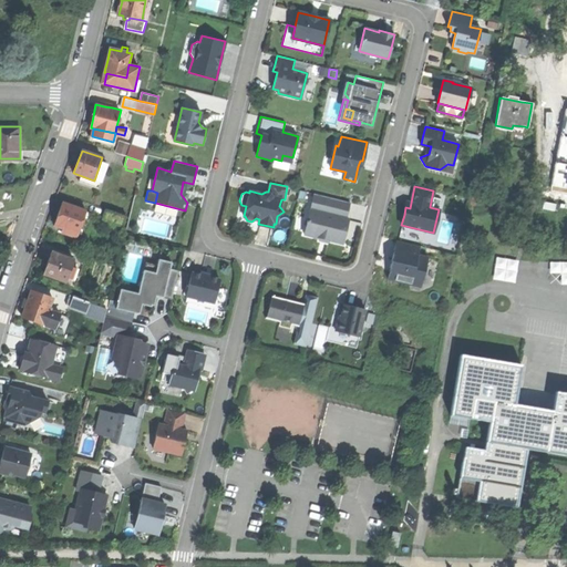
[(313,194),(311,202),(323,205),(326,196),(313,194)]
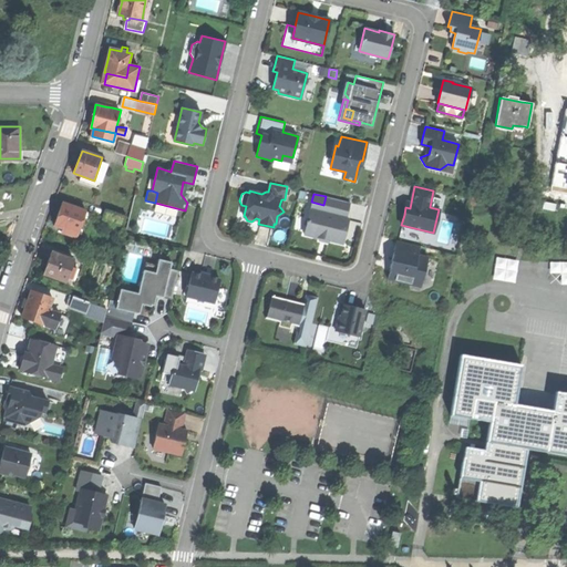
[(323,205),(311,202),(305,234),(319,237),(328,239),(343,244),(346,230),(349,219),(346,218),(349,202),(326,196),(323,205)]
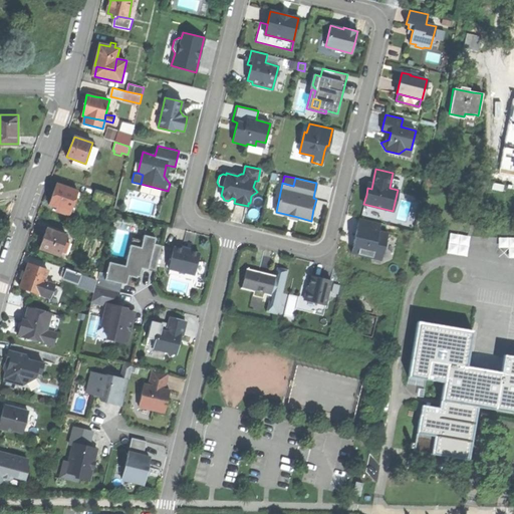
[(53,194),(50,204),(58,207),(56,210),(70,215),(77,191),(56,184),(53,194)]
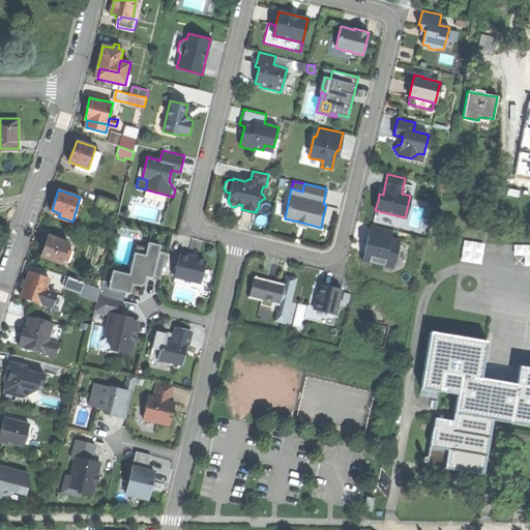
[(98,196),(95,204),(114,210),(117,202),(98,196)]
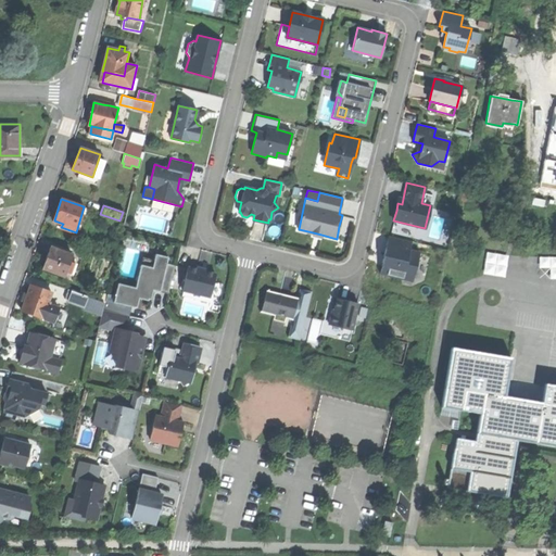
[(411,248),(412,240),(386,234),(376,274),(412,281),(419,250),(411,248)]
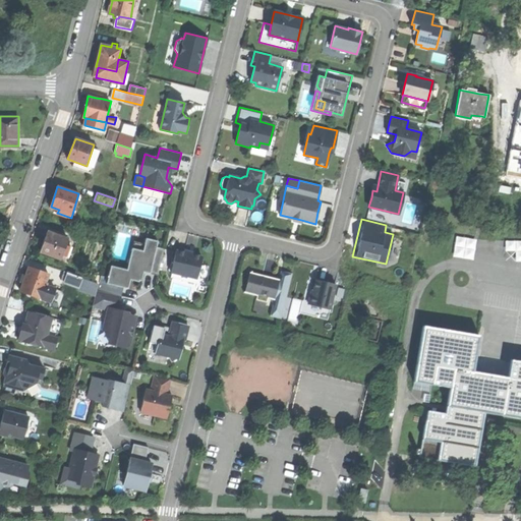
[(44,242),(41,252),(61,259),(62,254),(65,245),(68,238),(48,231),(44,242)]
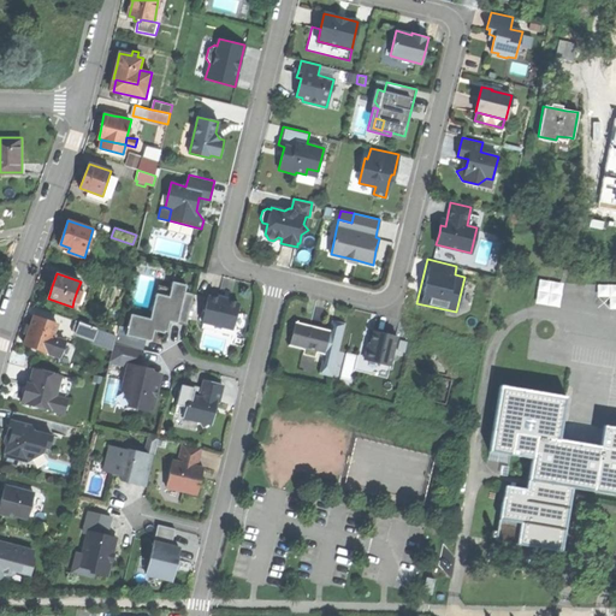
[(539,279),(537,303),(561,306),(563,282),(539,279)]
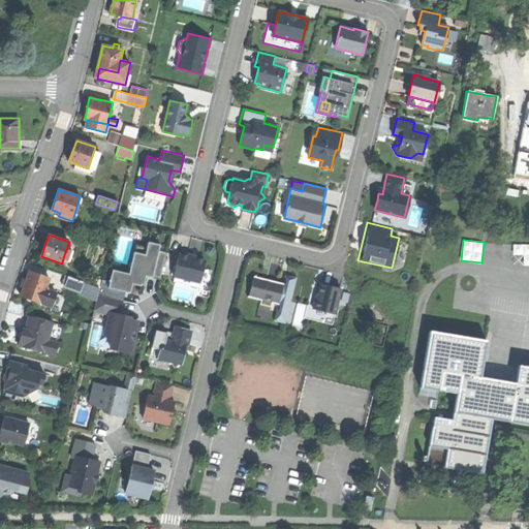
[(107,287),(130,292),(131,288),(132,284),(141,286),(142,284),(144,284),(146,275),(160,279),(166,252),(159,250),(160,244),(148,241),(147,247),(145,255),(133,252),(129,273),(113,269),(107,287)]
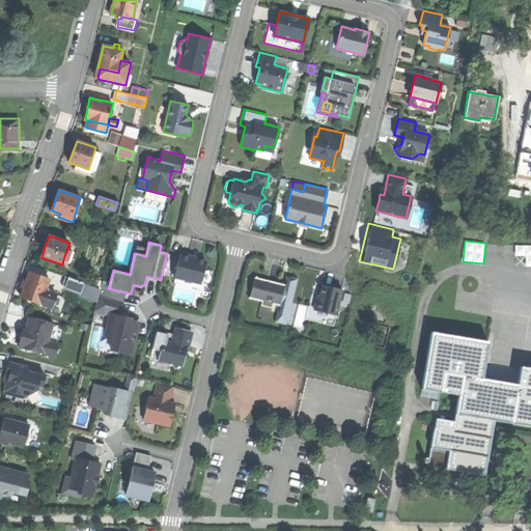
[(136,245),(134,253),(145,256),(147,248),(136,245)]
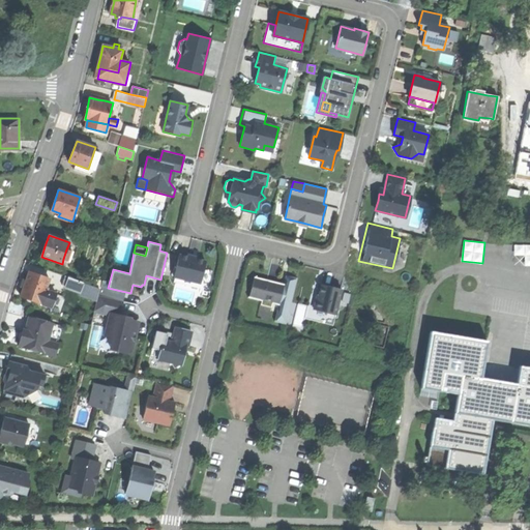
[(72,252),(66,249),(63,259),(69,261),(72,252)]
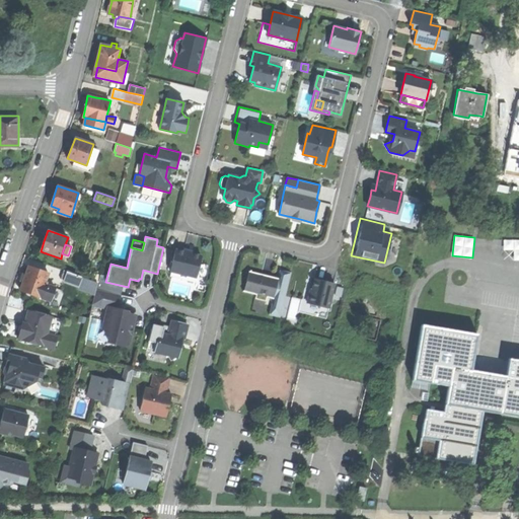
[(174,249),(170,271),(183,274),(196,277),(201,255),(174,249)]
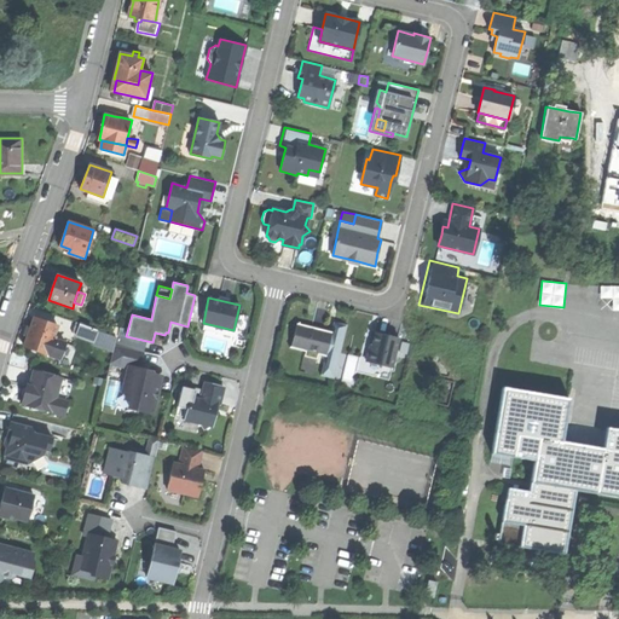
[(29,331),(24,346),(47,354),(51,342),(53,343),(55,339),(56,335),(53,335),(57,325),(34,317),(29,331)]
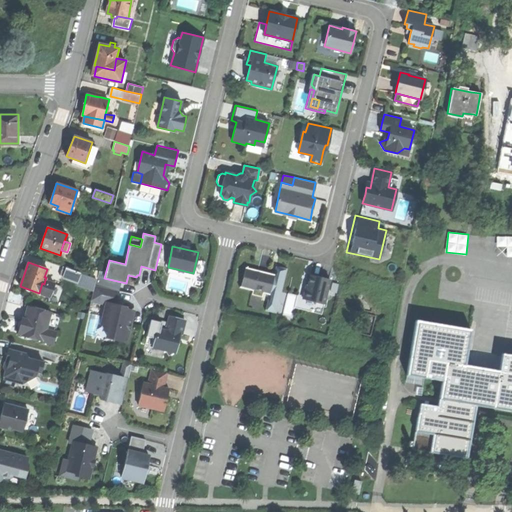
[(257,271),(246,269),(242,288),(253,290),(252,294),(261,296),(262,293),(269,294),(265,310),(276,313),(287,269),(276,266),(274,274),(265,272),(257,270),(257,271)]
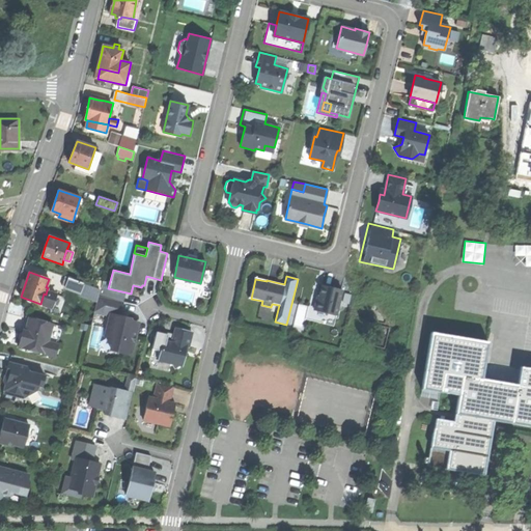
[(65,286),(81,291),(83,283),(68,278),(65,286)]
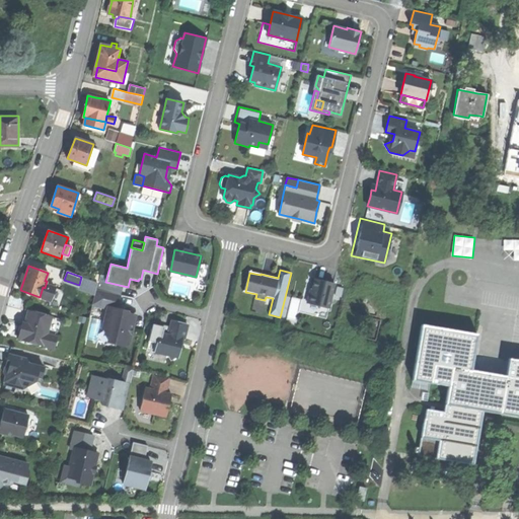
[(98,282),(81,277),(79,285),(78,288),(94,294),(98,282)]
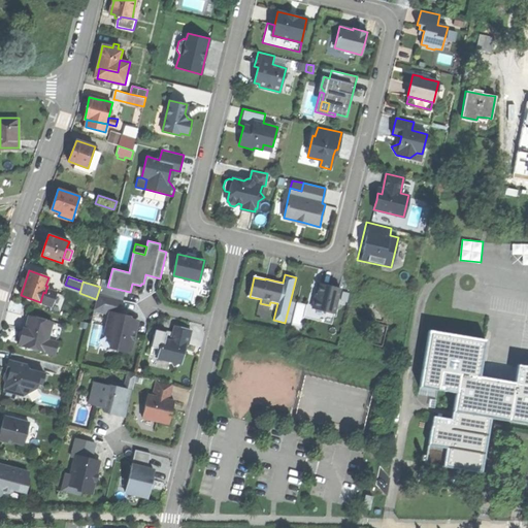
[(328,286),(320,284),(318,294),(317,299),(312,301),(311,304),(315,306),(314,309),(334,314),(340,288),(328,286)]
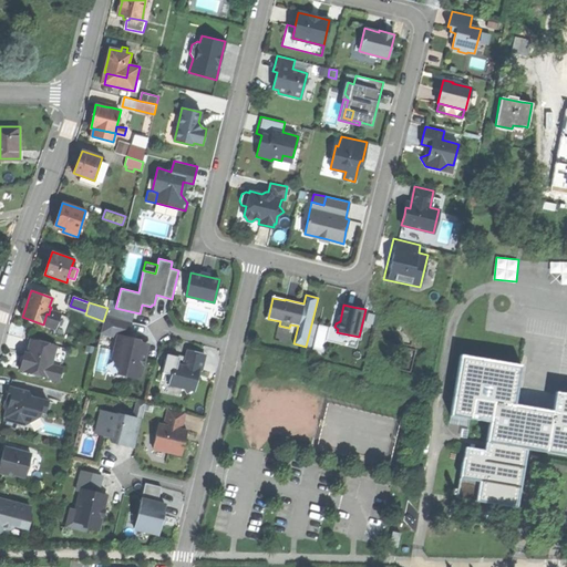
[(60,313),(50,310),(49,315),(47,313),(43,325),(54,328),(60,313)]
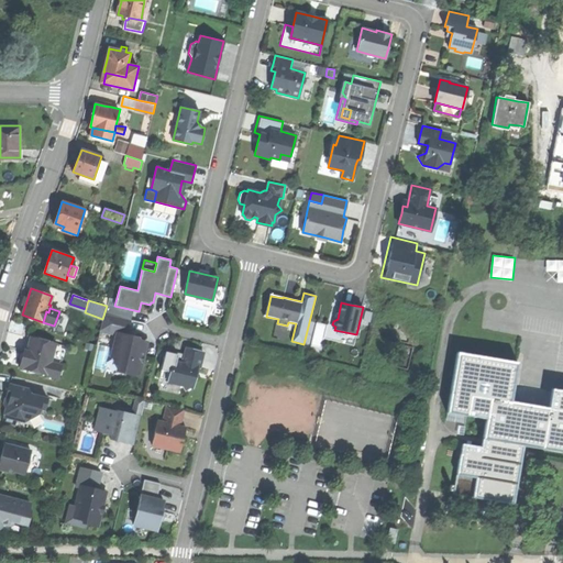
[(353,345),(356,334),(334,330),(335,327),(332,324),(333,321),(338,319),(339,313),(330,312),(324,339),(353,345)]
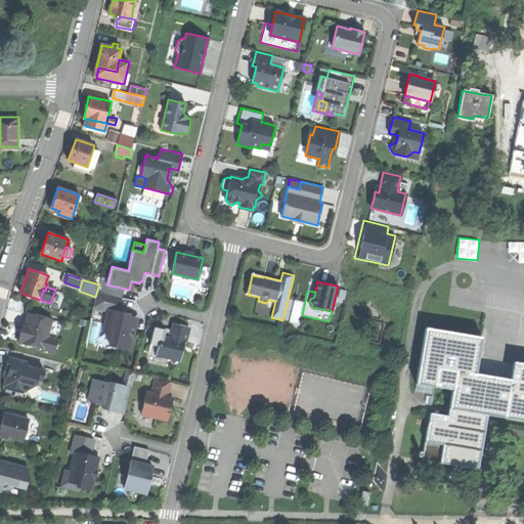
[(110,344),(129,349),(136,318),(126,316),(118,314),(122,298),(104,294),(100,308),(108,310),(104,331),(112,333),(110,344)]
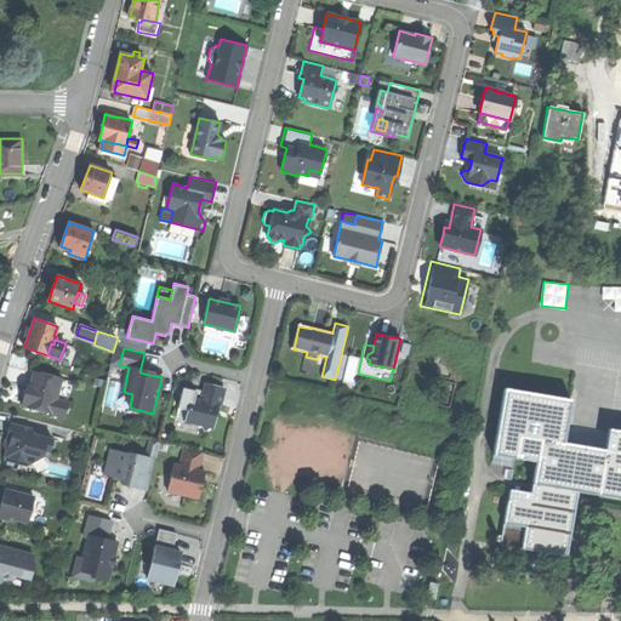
[(73,381),(34,371),(32,380),(29,386),(27,386),(26,389),(27,391),(26,397),(23,398),(21,405),(63,416),(73,381)]
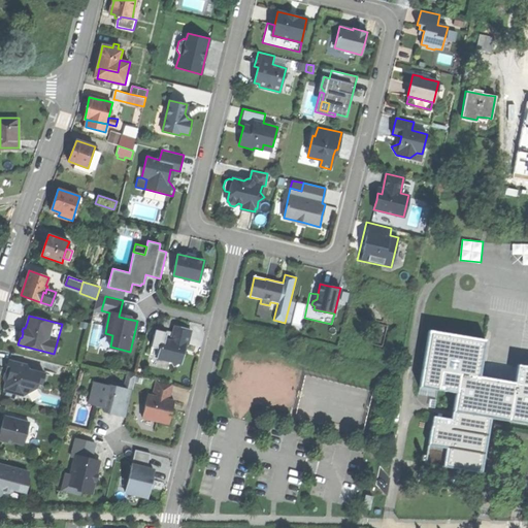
[(170,340),(162,338),(157,358),(171,361),(173,366),(176,363),(180,364),(185,344),(187,344),(191,329),(182,327),(174,325),(170,340)]
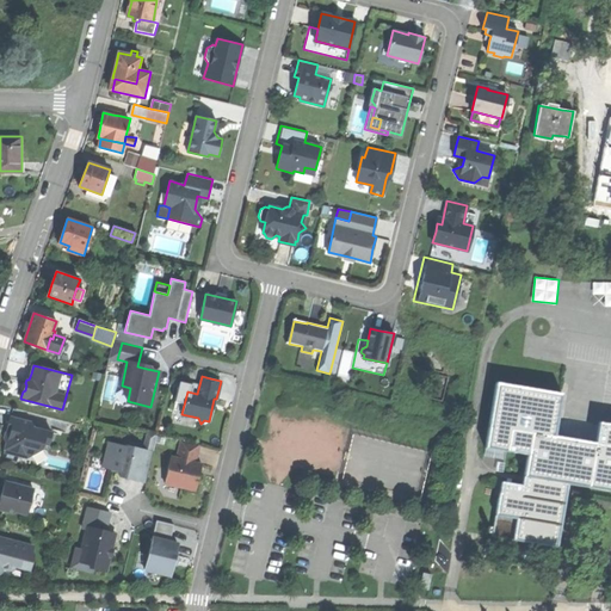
[(492,537),(557,548),(568,486),(569,479),(588,482),(587,488),(610,492),(610,425),(599,424),(596,444),(555,438),(562,395),(497,384),(486,450),(507,454),(508,452),(529,455),(523,487),(503,483),(500,494),(499,494),(492,537)]
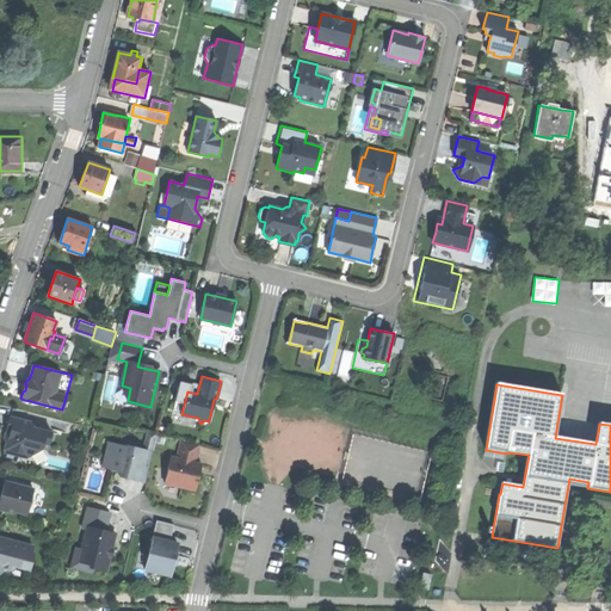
[(6,440),(2,457),(16,461),(18,455),(28,449),(31,455),(42,448),(43,443),(49,444),(51,432),(34,427),(31,421),(10,417),(6,427),(10,427),(12,429),(11,431),(14,432),(13,439),(7,442),(6,440)]
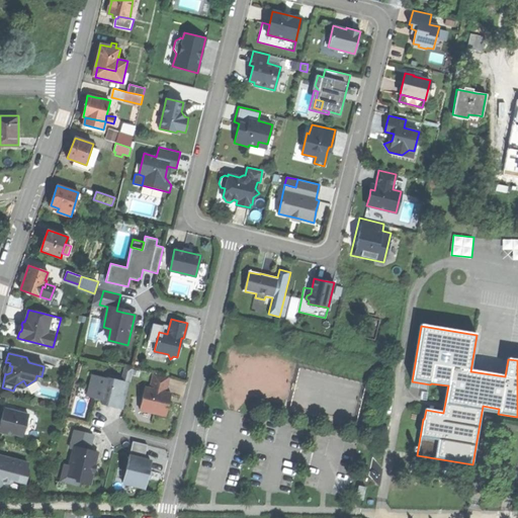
[(128,382),(92,373),(86,397),(101,401),(106,402),(105,405),(113,407),(122,409),(128,382)]
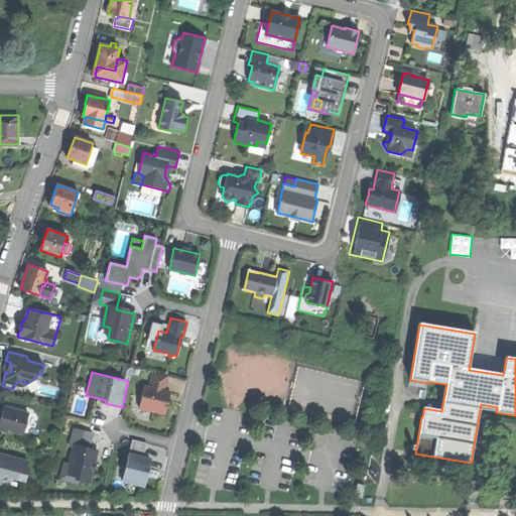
[(144,385),(138,408),(152,411),(165,414),(168,400),(166,399),(167,394),(170,394),(170,392),(164,390),(168,376),(152,372),(149,387),(144,385)]
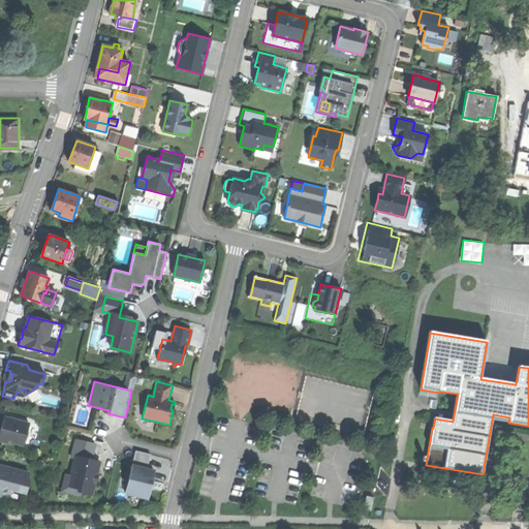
[(492,421),(508,423),(509,417),(493,414),(492,421)]
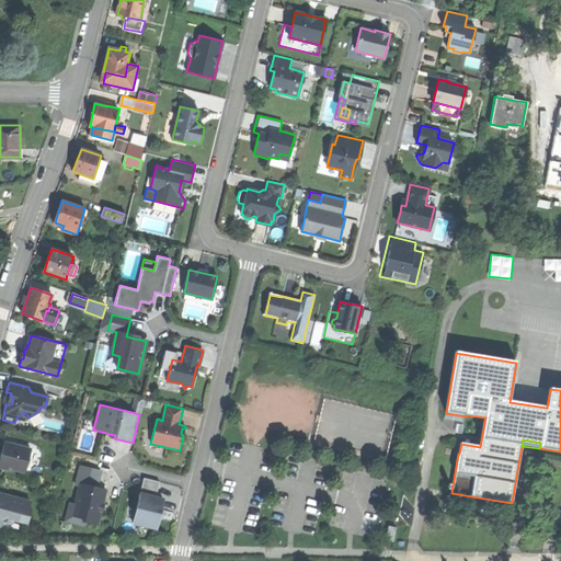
[(0,454),(0,455),(0,467),(12,471),(12,468),(25,471),(31,448),(3,442),(0,454)]
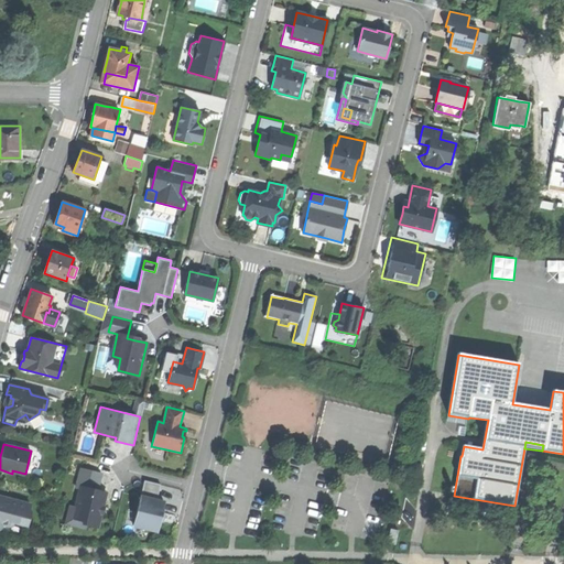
[(101,473),(82,468),(77,484),(86,486),(85,495),(78,494),(73,518),(84,521),(83,524),(97,528),(106,491),(97,489),(99,483),(101,473)]
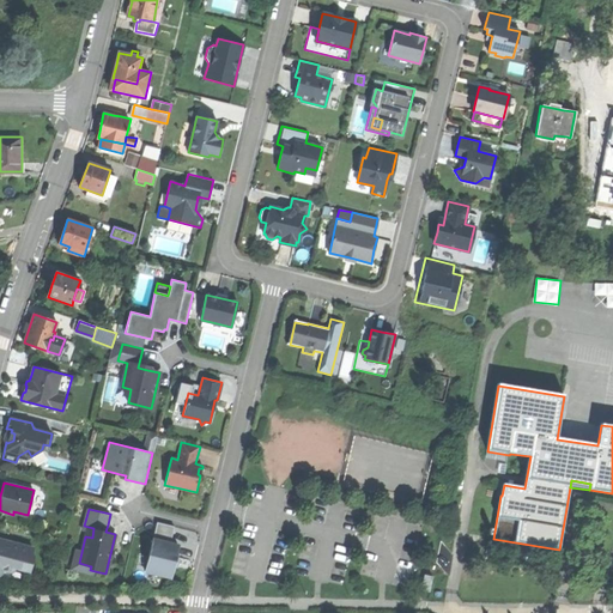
[(86,532),(85,536),(92,538),(93,528),(84,526),(83,530),(86,532)]
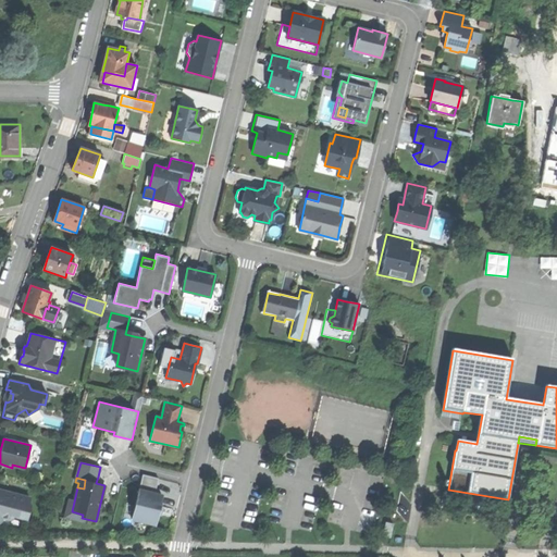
[(0,522),(1,517),(9,519),(13,516),(24,519),(29,497),(1,490),(0,493),(0,492),(0,522)]
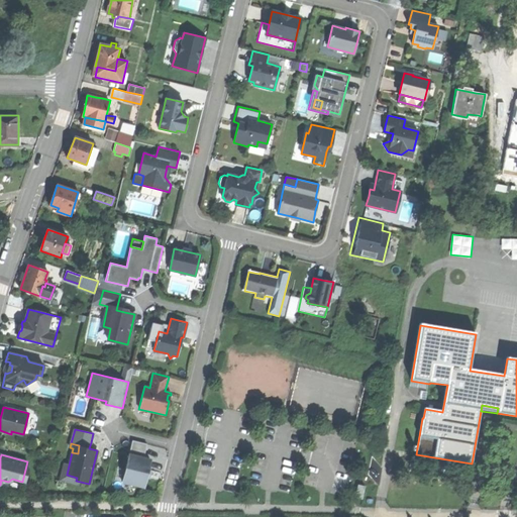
[(150,460),(128,454),(121,482),(143,487),(146,476),(150,460)]
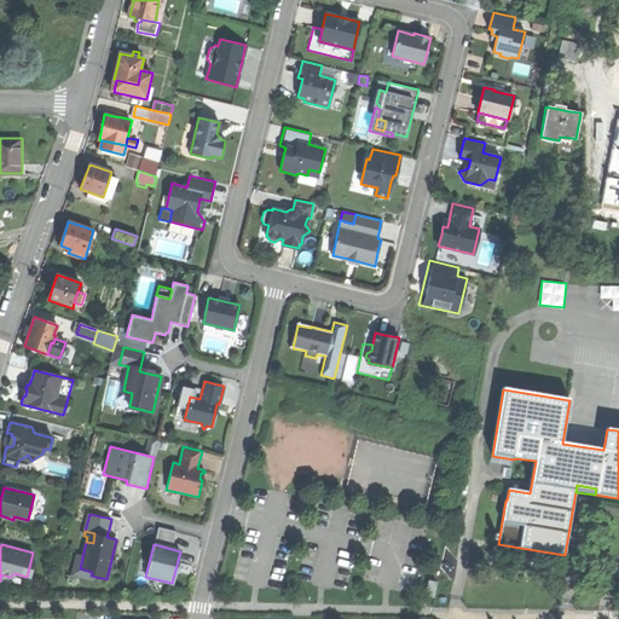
[(424,597),(434,599),(438,583),(428,580),(424,597)]
